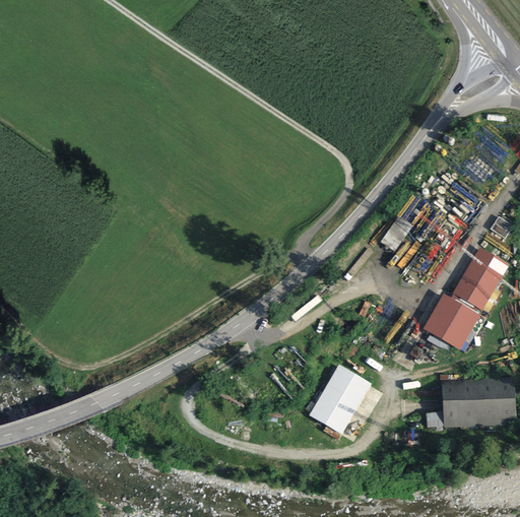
[(394,251),(413,224),(398,214),(380,241),(394,251)]
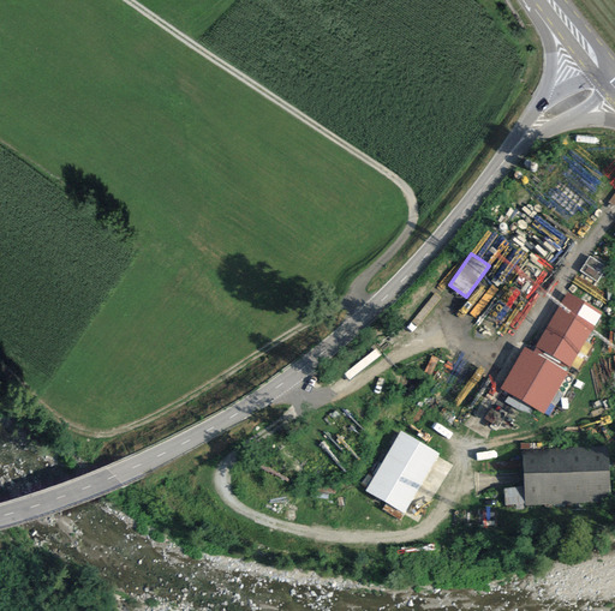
[(536,346),(571,365),(603,310),(568,291),(536,346)]
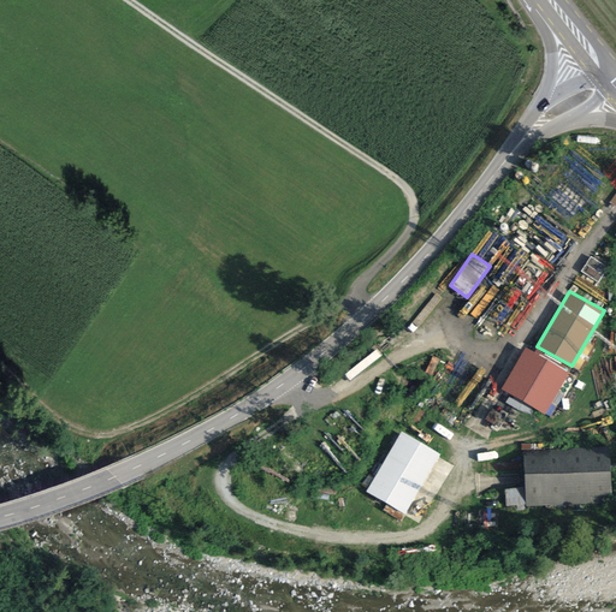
[(544,415),(569,373),(526,346),(499,388),(544,415)]
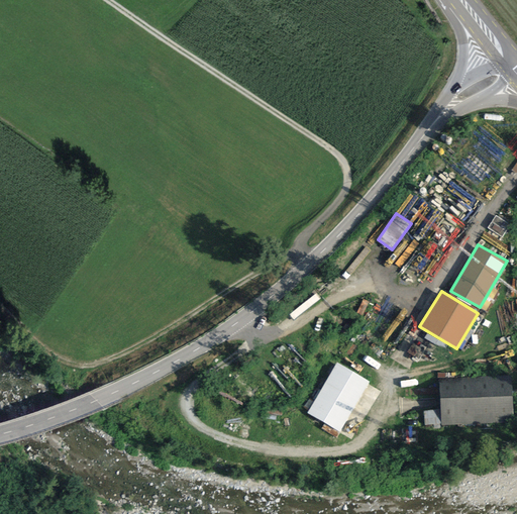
[(370,382),(336,362),(306,413),(339,432),(370,382)]
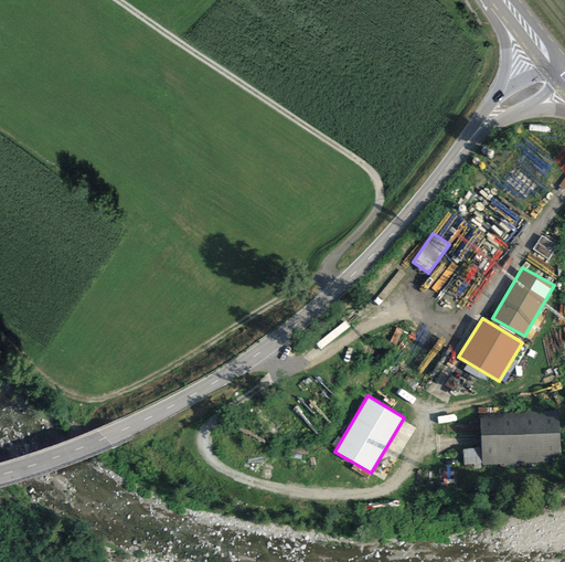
[(558,407),(480,412),(483,464),(562,459),(558,407)]
